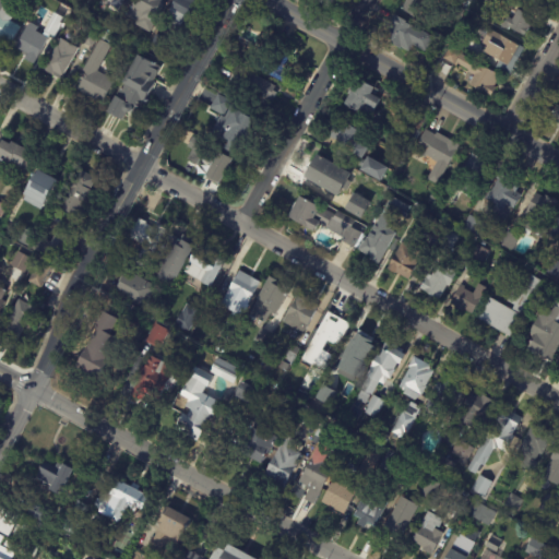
[(1,39),(0,38),(0,7),(3,0),(6,0),(16,7),(9,21),(19,26),(9,44),(1,39)]
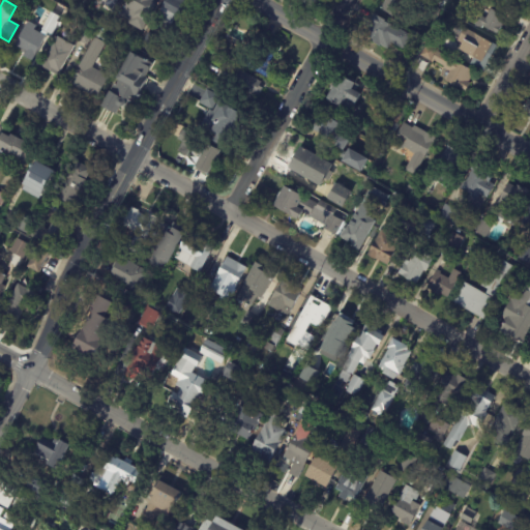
[(151,0),(151,2),(154,4),(140,30),(127,23),(129,20),(119,13),(126,0),(151,0)]
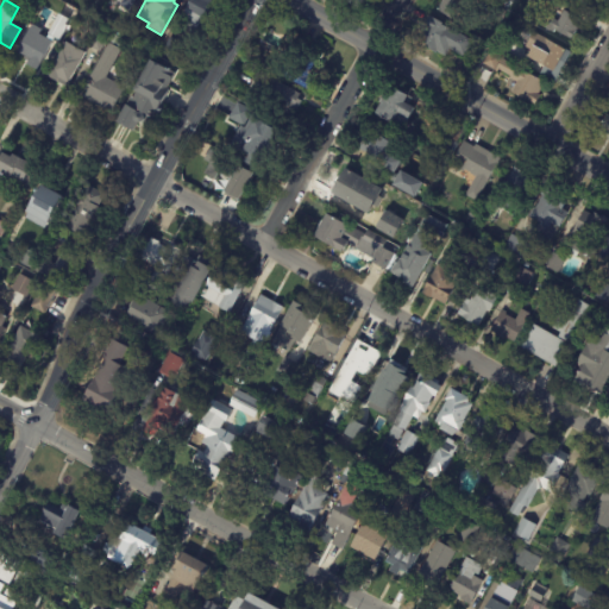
[(217,0),(209,12),(207,11),(196,29),(179,18),(189,0),(217,0)]
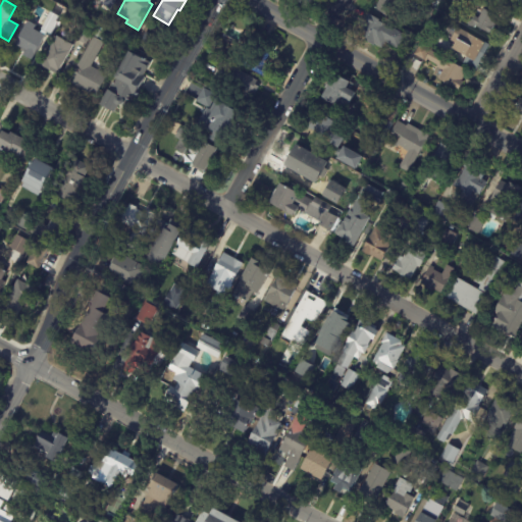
[(312,0),(307,10),(289,0),(312,0)]
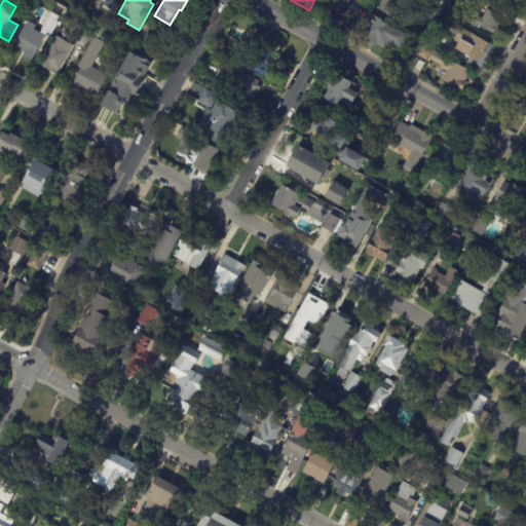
[(401,0),(390,19),(377,10),(382,2),(380,2),(381,0),(401,0)]
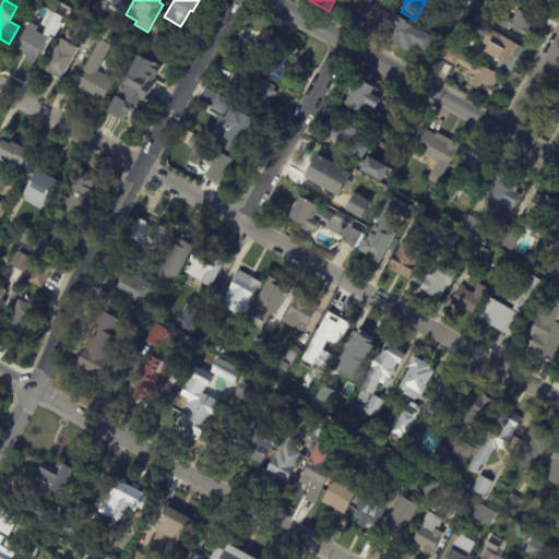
[(453,2),(454,0),(472,0),(467,10),(453,2)]
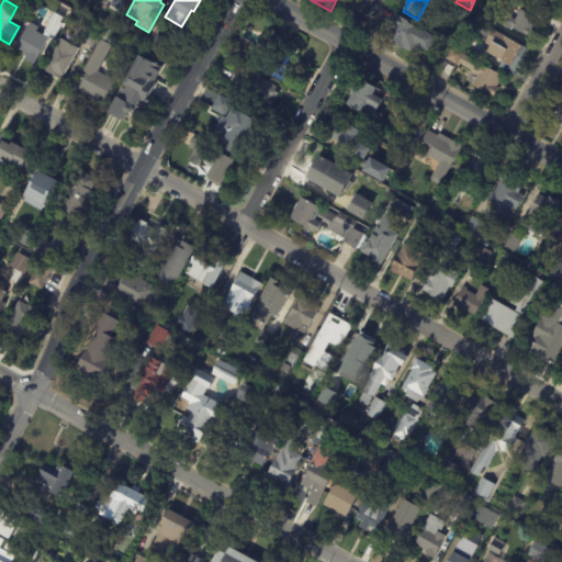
[(452,15),(457,8),(469,14),(463,23),(451,17),(452,15)]
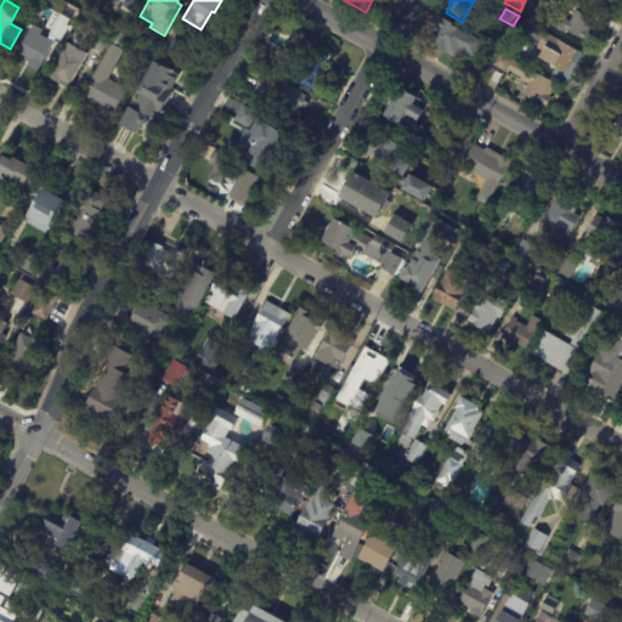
[(592,21),(589,26),(593,28),(583,43),(567,33),(565,35),(558,29),(564,20),(570,23),(577,11),(592,21)]
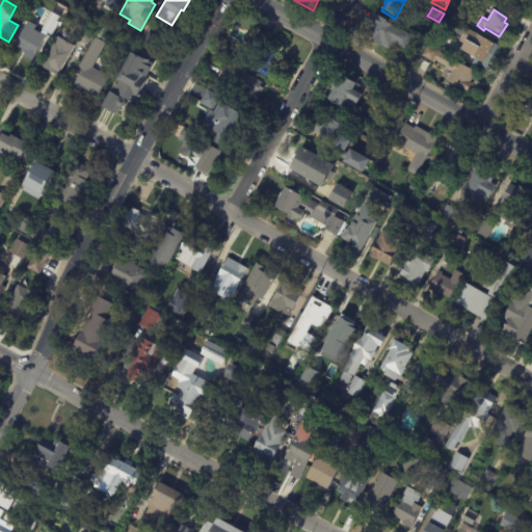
[(51,36),(60,18),(51,12),(41,31),(51,36)]
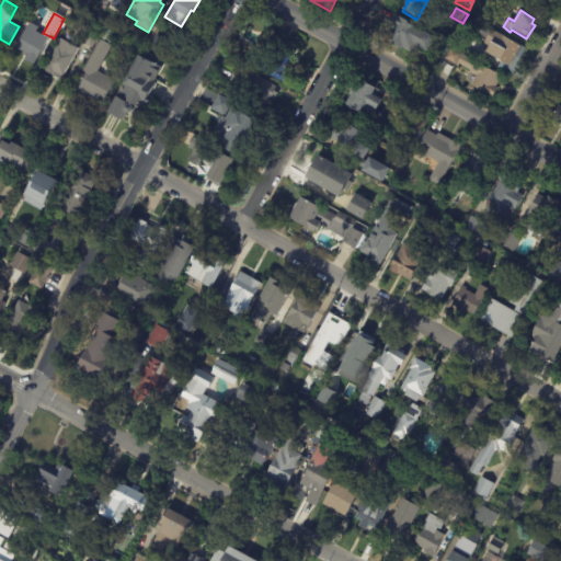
[(401,49),(393,46),(395,43),(386,37),(397,16),(409,23),(408,24),(435,38),(428,53),(415,46),(412,53),(404,49),(403,52),(401,49)]
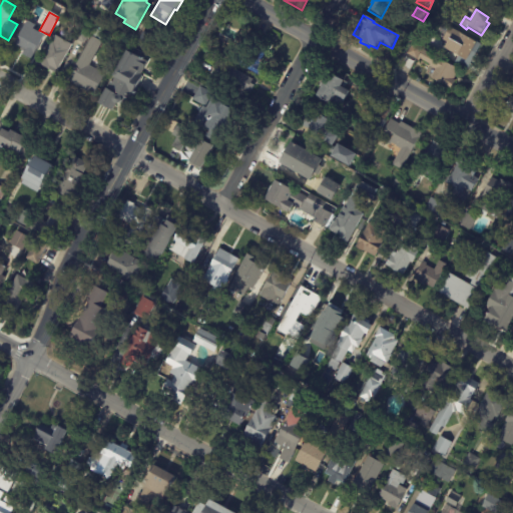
[(23,55),(26,50),(15,45),(27,22),(33,25),(29,32),(42,39),(31,60),(23,55)]
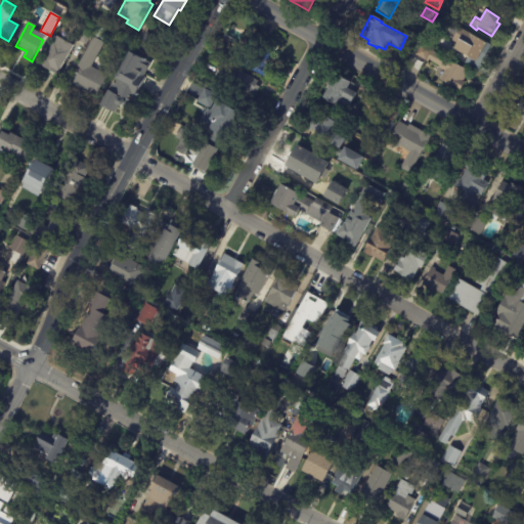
[(482,63),(478,71),(467,62),(470,57),(455,49),(459,43),(453,40),(462,27),(472,33),(471,35),(487,44),(488,42),(493,45),(482,63)]
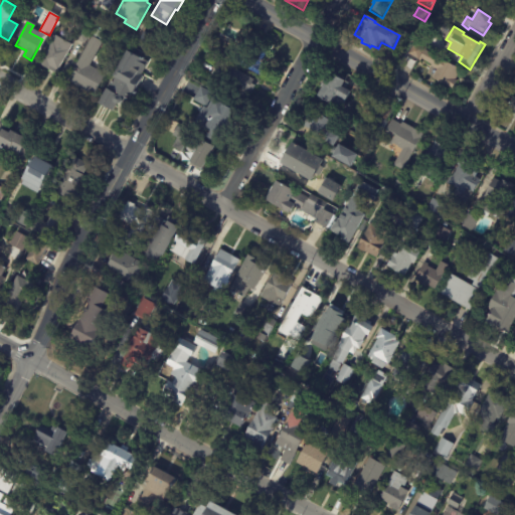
[(83,44),(75,39),(81,29),(90,33),(83,44)]
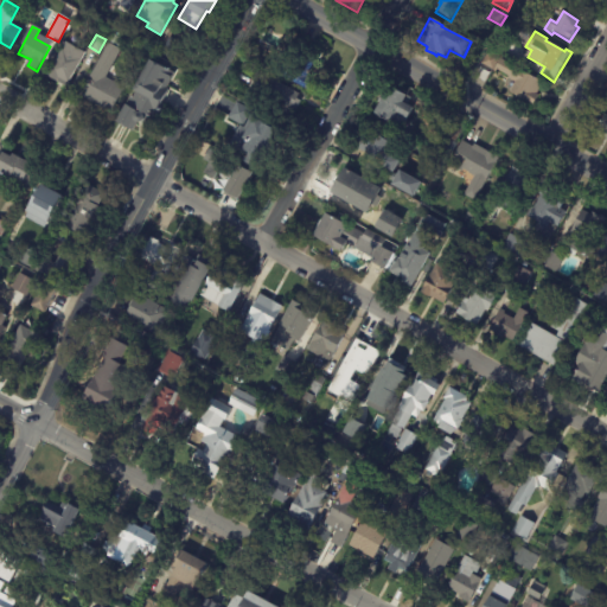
[(106,64),(100,62),(113,37),(121,40),(107,65),(106,64)]
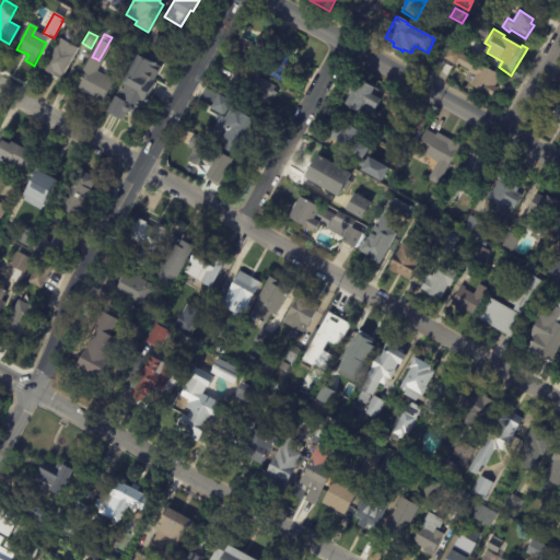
[(279,37),(296,46),(287,65),(293,69),(286,83),(257,69),(275,34),(279,37)]
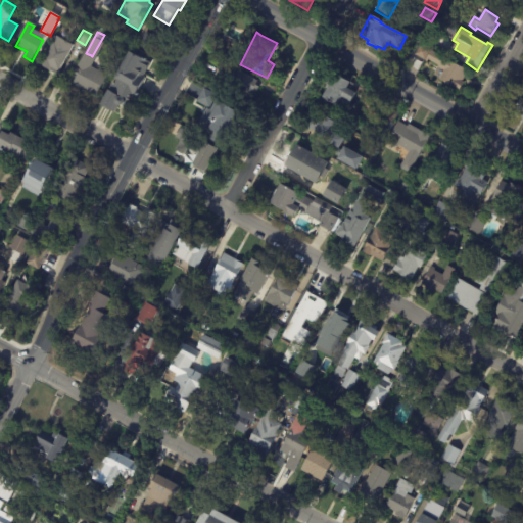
[(438,38),(432,49),(422,43),(428,32),(438,38)]
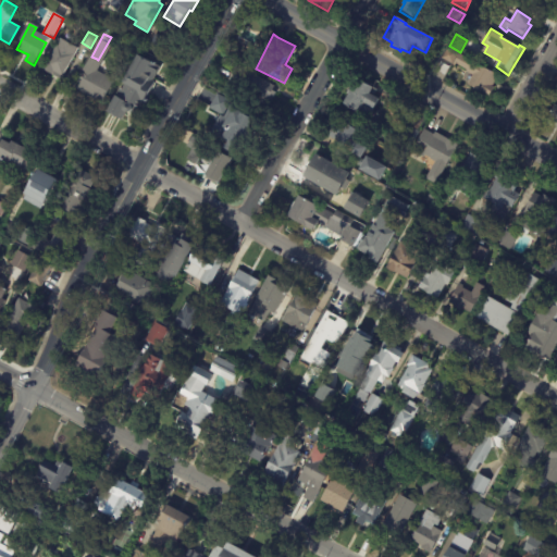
[(165,46),(158,59),(147,51),(156,36),(168,42),(165,46)]
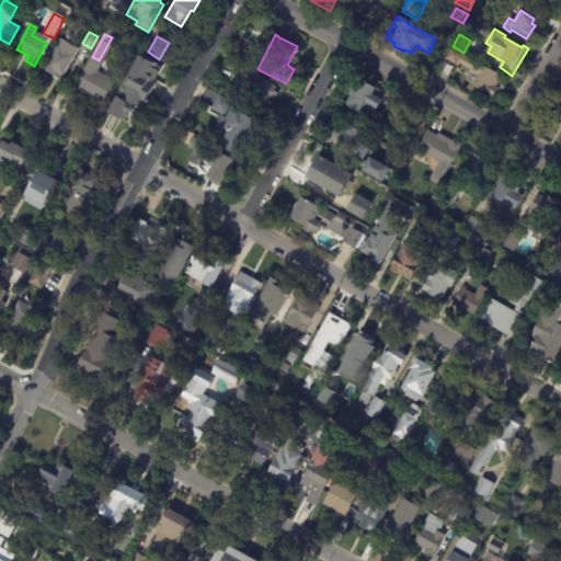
[(58,79),(46,72),(49,66),(47,65),(60,39),(79,49),(61,81),(58,79)]
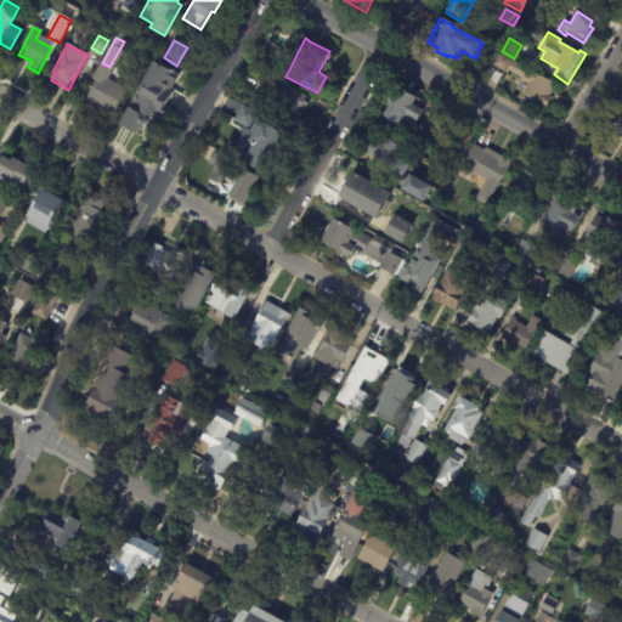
[(505,72),(505,74),(493,67),(499,56),(512,62),(505,72)]
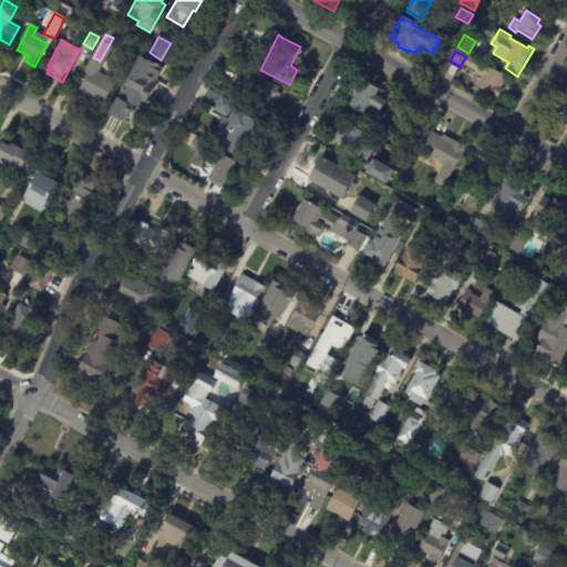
[(126,84),(124,83),(140,55),(155,63),(156,62),(158,63),(157,65),(162,68),(154,81),(157,83),(150,94),(126,84)]
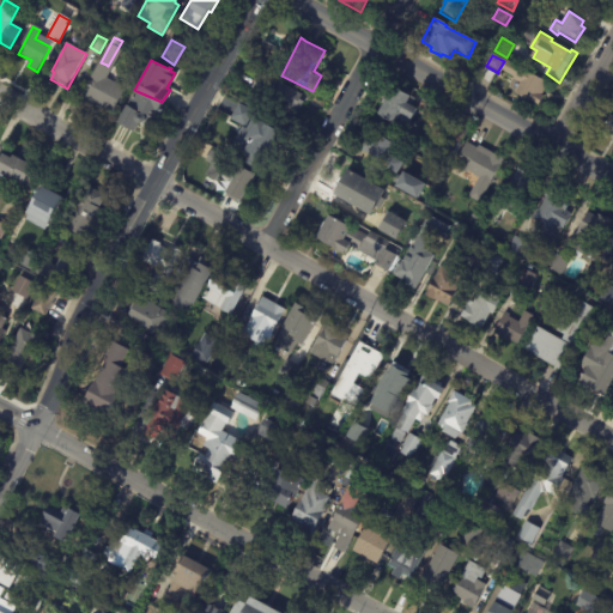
[(545,92),(542,97),(544,98),(538,108),(532,104),(532,105),(514,96),(521,85),(514,82),(514,80),(499,71),(505,61),(548,86),(545,92)]
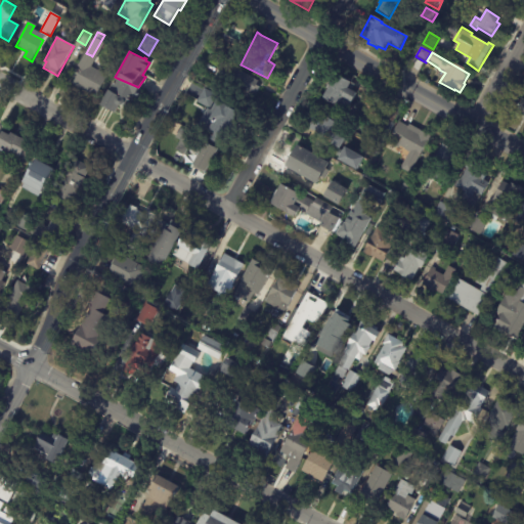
[(258,83),(256,85),(260,87),(250,106),(239,101),(245,92),(214,75),(221,61),(258,82),(258,83)]
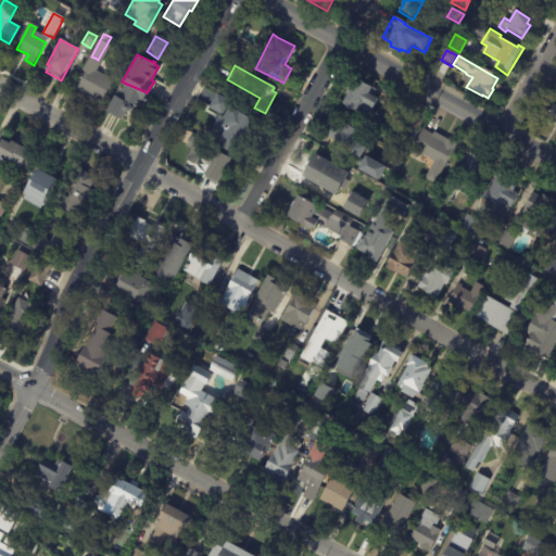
[(89,97),(76,89),(89,67),(92,68),(93,66),(99,70),(98,71),(114,80),(101,103),(89,97)]
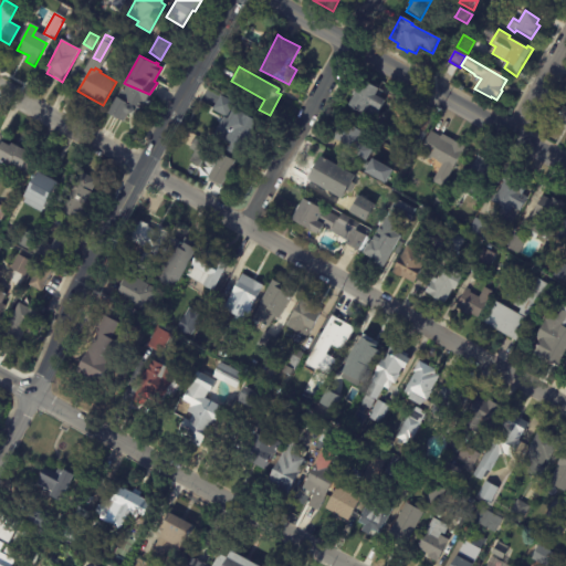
[(379,90),(376,96),(386,101),(380,111),(371,106),(366,116),(349,106),(364,81),(379,90)]
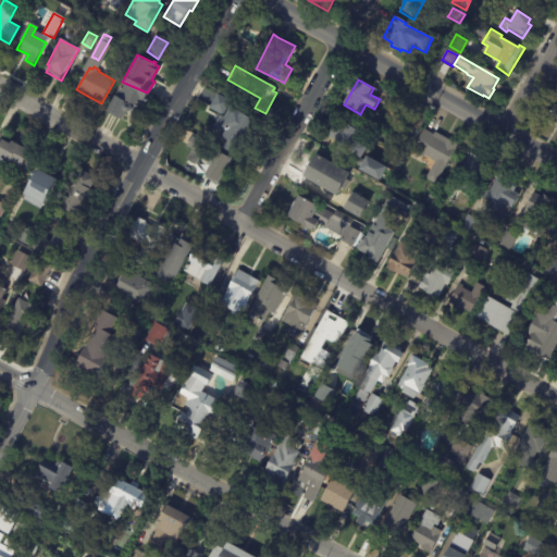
[(147,93),(150,95),(138,118),(127,111),(122,120),(107,111),(119,88),(121,89),(124,83),(147,93)]
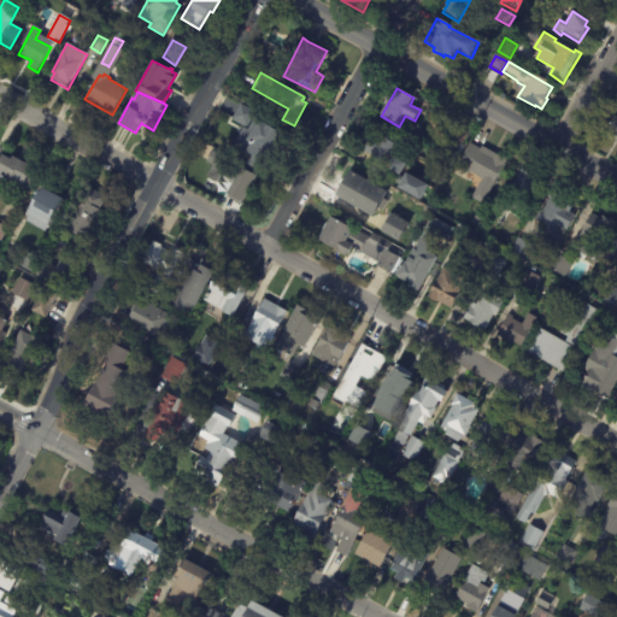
[(239,104),(231,119),(244,125),(233,147),(250,156),(247,162),(259,169),(264,160),(269,163),(287,129),(239,104)]
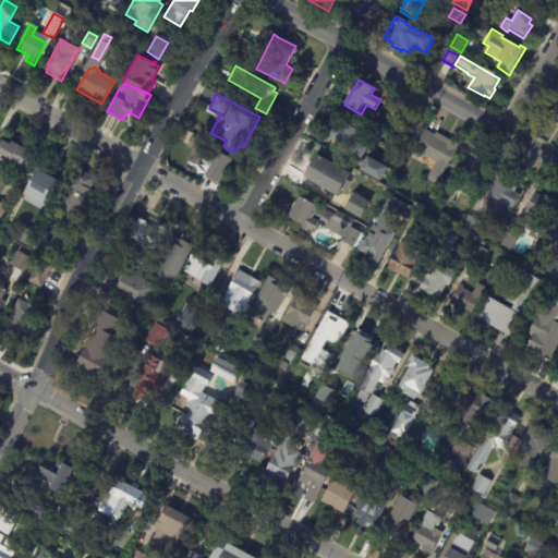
[(548,118),(557,121),(557,102),(556,101),(548,118)]
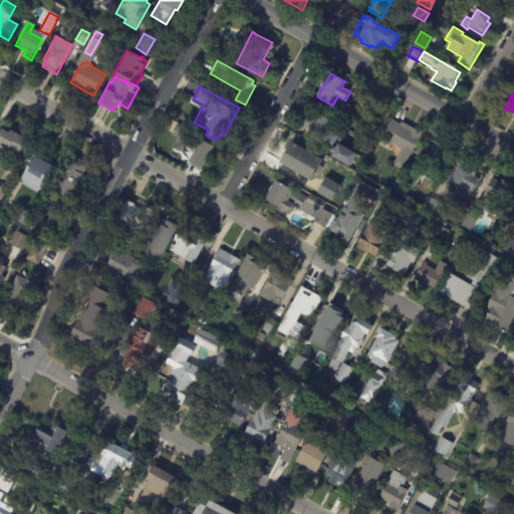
[(384,96),(394,100),(392,107),(381,103),(384,96)]
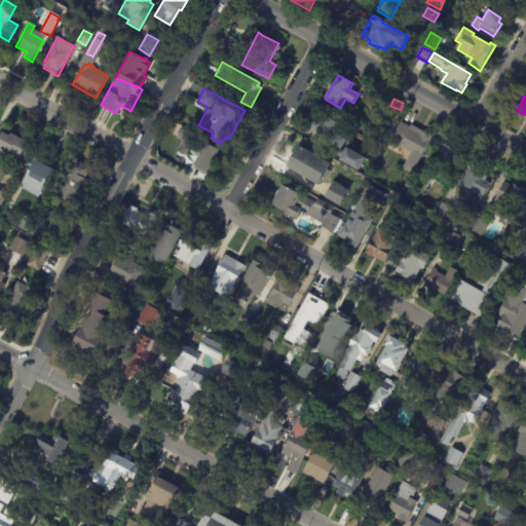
[(364,157),(357,168),(339,157),(340,155),(325,146),(328,140),(315,134),(316,130),(308,125),(317,110),(327,115),(327,114),(338,121),(333,129),(346,137),(340,147),(343,149),(346,145),(364,156),(364,157)]
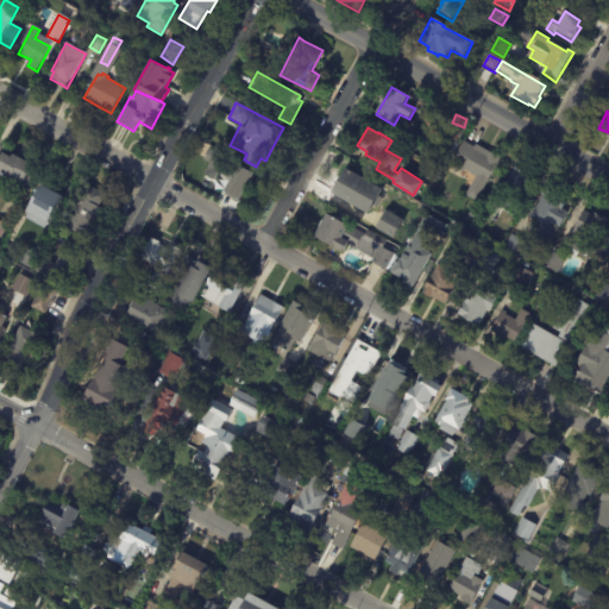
[(446,138),(458,144),(450,158),(439,152),(446,138)]
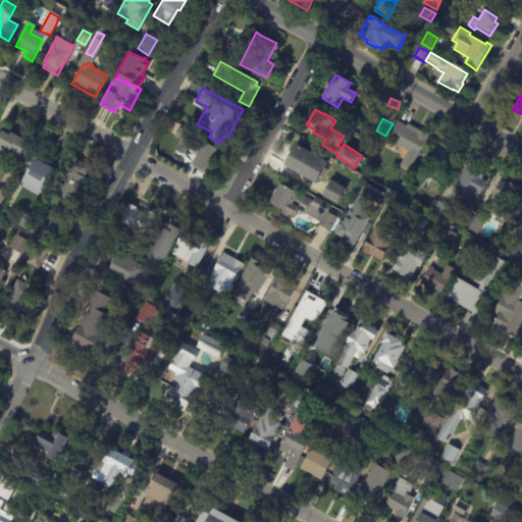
[(398,122),(406,127),(408,124),(428,136),(425,141),(426,142),(409,173),(399,168),(408,153),(404,151),(405,150),(399,146),(397,148),(386,143),(398,122)]
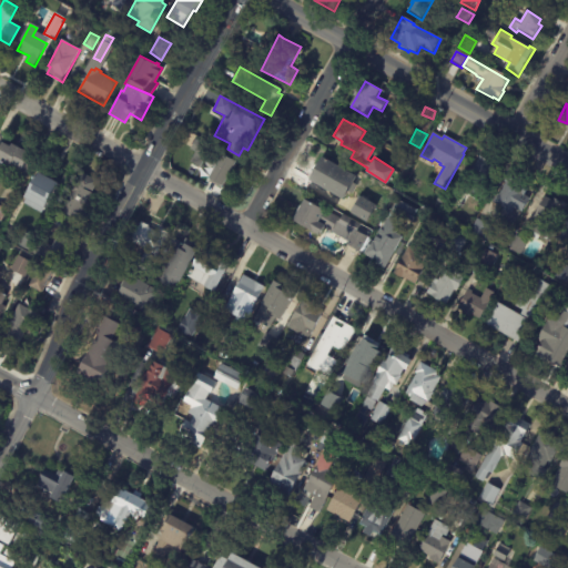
[(232,171),(222,189),(209,181),(215,169),(204,162),(201,169),(191,162),(196,153),(191,150),(196,139),(237,162),(232,171)]
